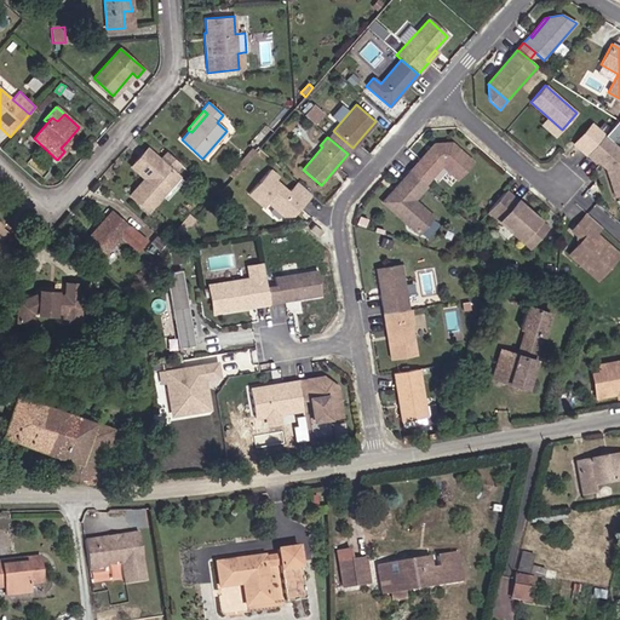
[(619,151),(603,137),(586,155),(593,162),(596,161),(604,168),(615,197),(619,195),(619,151)]
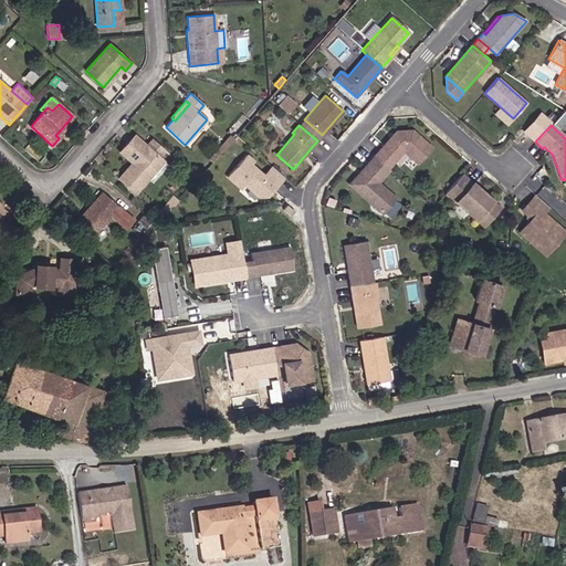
[(417,164),(431,147),(412,130),(396,132),(375,156),(388,168),(404,152),(417,164)]
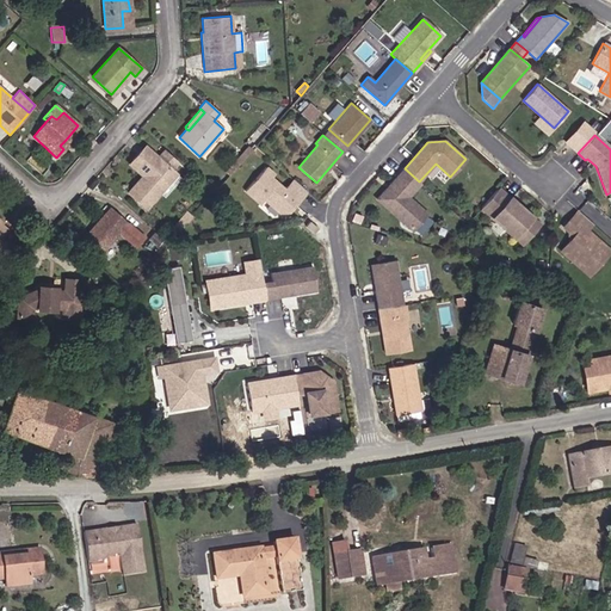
[(178,162),(164,149),(158,158),(144,146),(131,160),(146,172),(142,176),(128,192),(146,209),(159,193),(156,192),(174,172),(172,170),(178,162)]
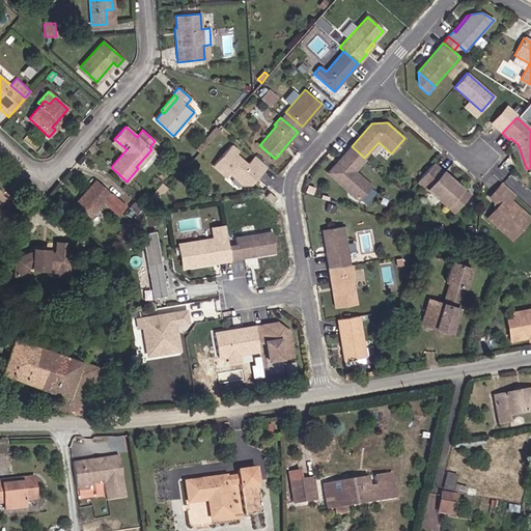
[(199,152),(219,130),(215,127),(196,148),(199,152)]
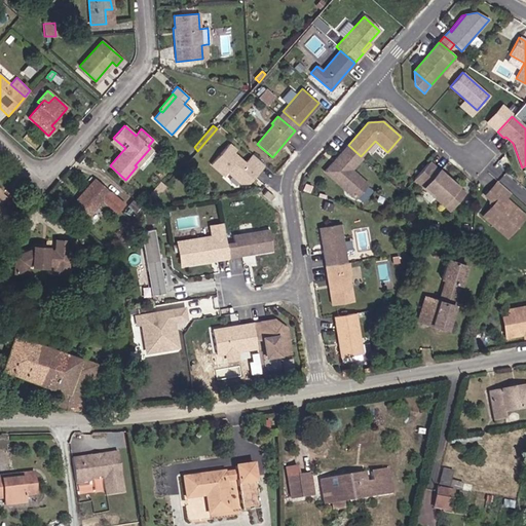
[(125,148),(113,138),(111,141),(122,151),(125,148)]
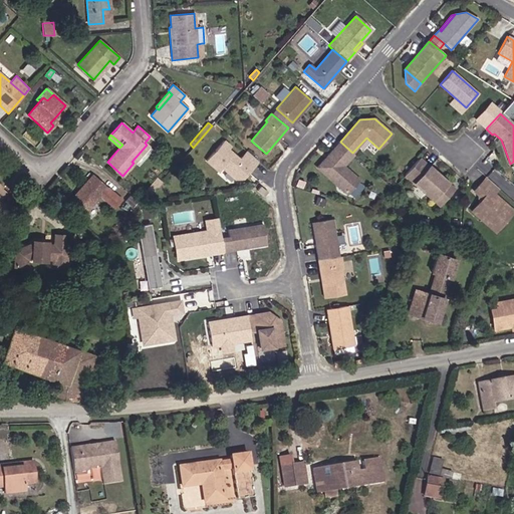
[(238,159),(227,149),(230,147),(223,141),(206,160),(219,171),(223,166),(226,168),(226,171),(234,179),(243,178),(253,167),(241,156),(238,159)]
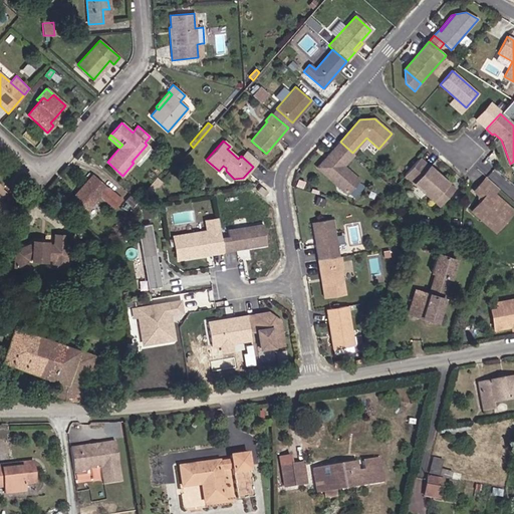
[(343,166),(353,155),(340,142),(334,149),(317,168),(347,194),(359,180),(343,166)]
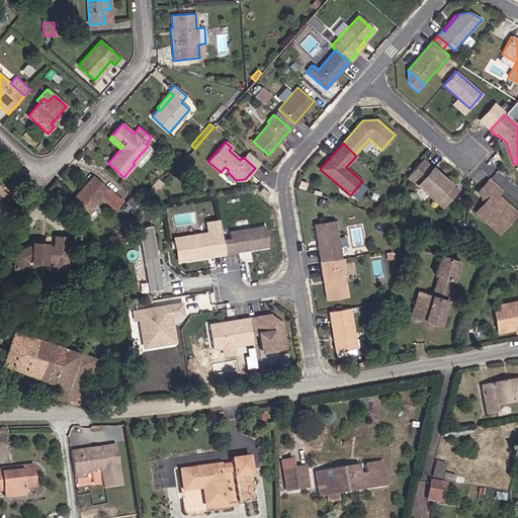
[(135,164),(149,148),(148,146),(133,163),(135,164)]
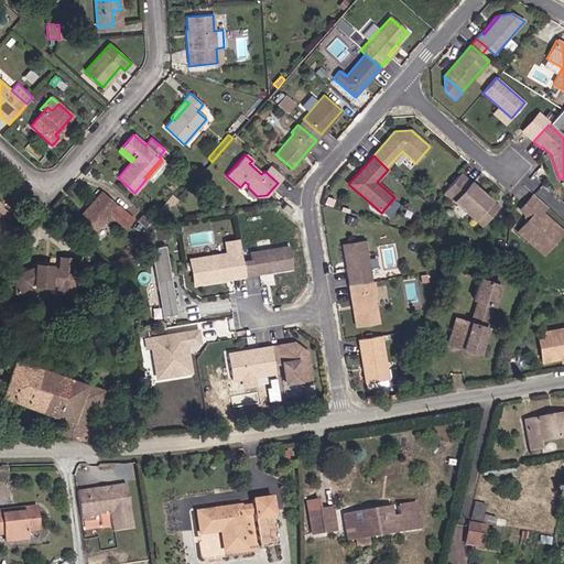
[(278,183),(283,176),(270,165),(264,171),(278,183)]
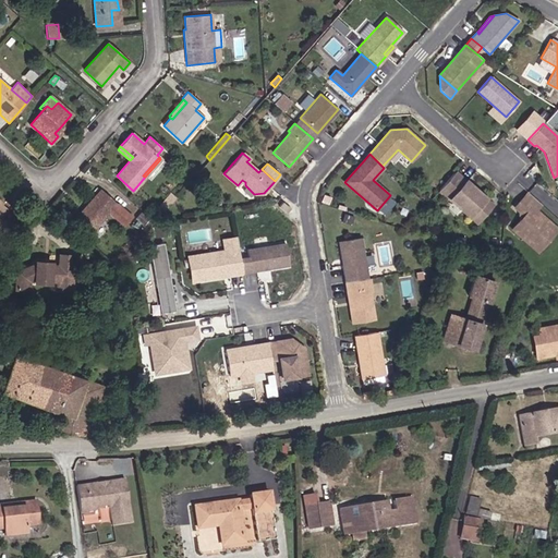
[(494,206),(455,172),(439,191),(477,223),(494,206)]
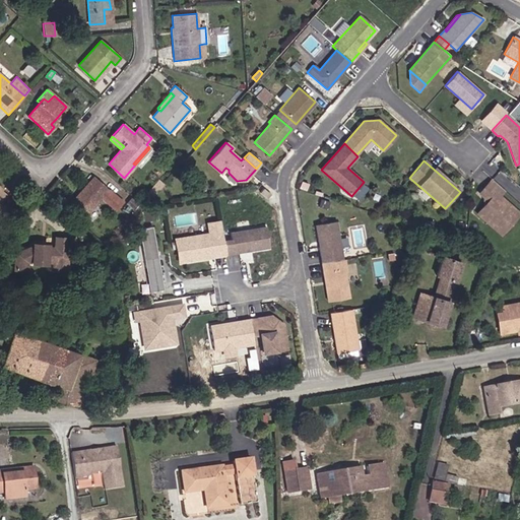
[(278,182),(271,176),(267,180),(274,186),(278,182)]
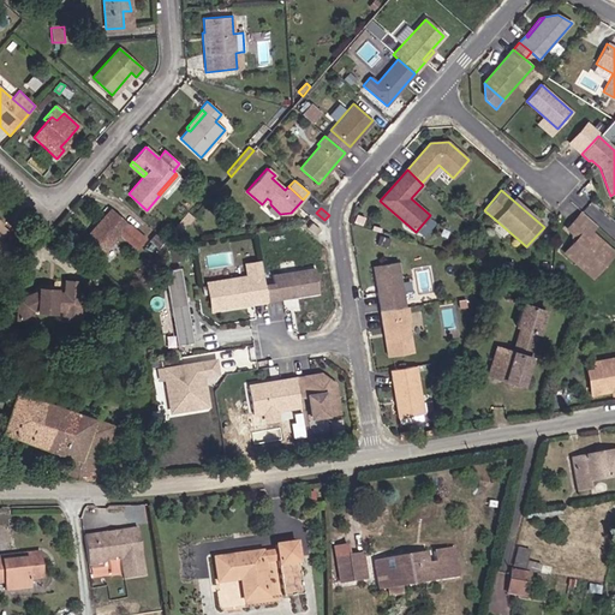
[(129,225),(111,209),(93,230),(95,232),(85,244),(100,257),(129,225)]
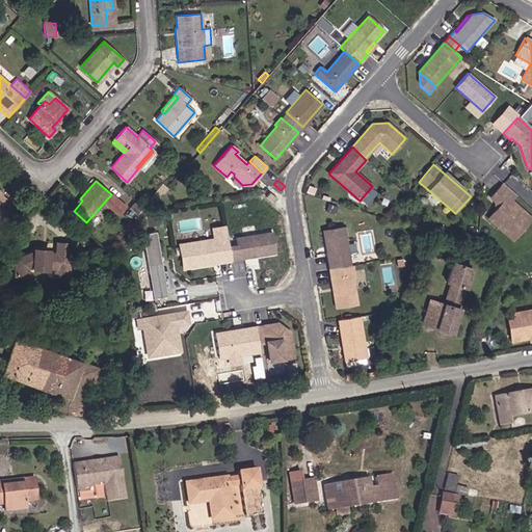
[(531,218),(510,201),(515,194),(503,183),(490,197),(499,205),(488,218),(499,227),(503,221),(517,234),(531,218)]
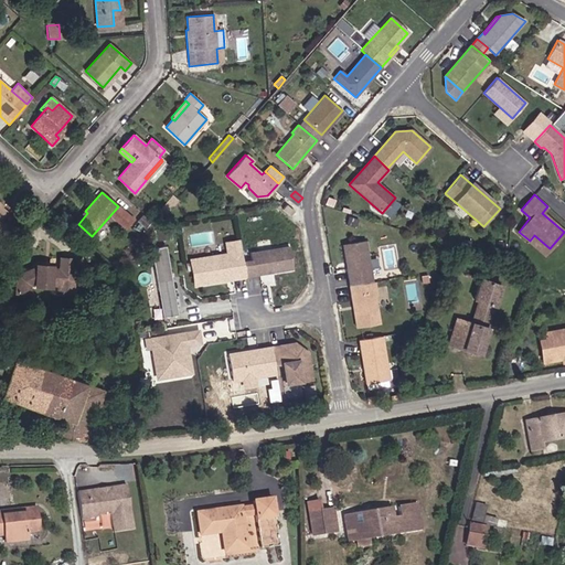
[(178,201),(172,195),(167,202),(172,208),(178,201)]
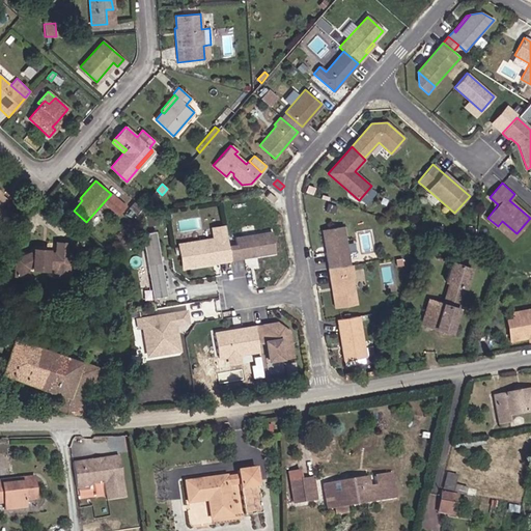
[(74,211),(82,200),(80,198),(71,208),(74,211)]
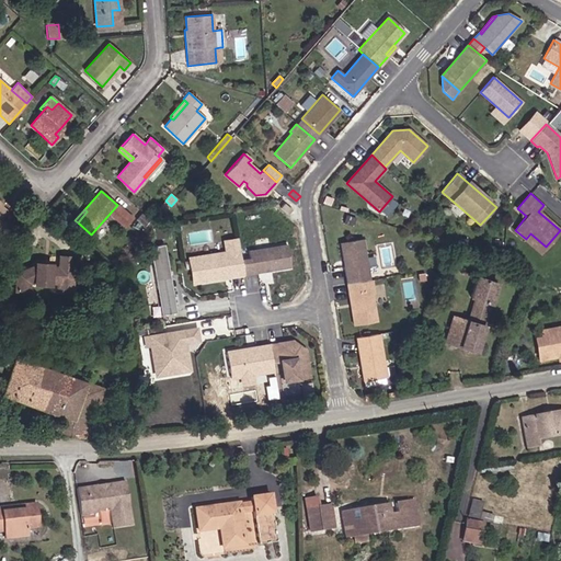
[(153,225),(141,214),(136,219),(148,230),(153,225)]
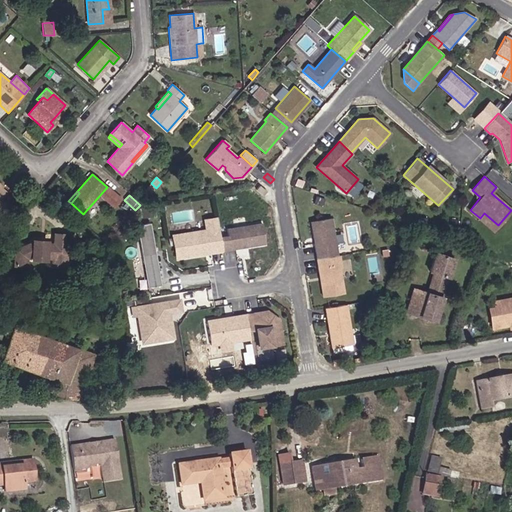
[(498,225),(484,213),(480,218),(494,230),(498,225)]
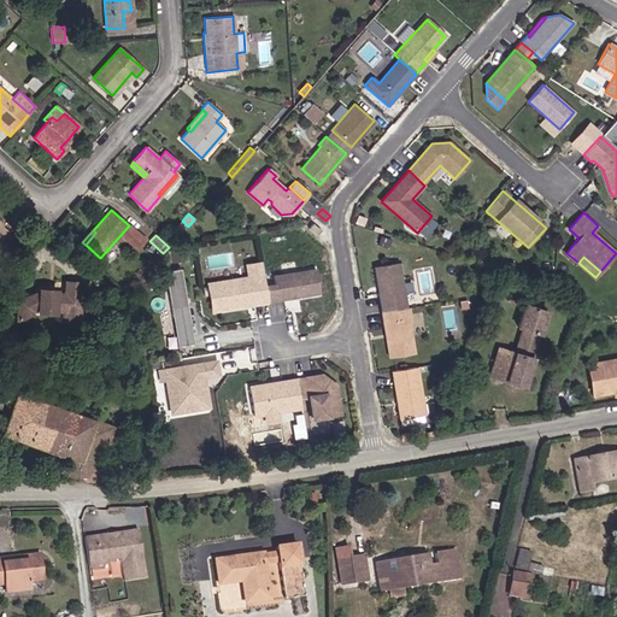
[(406,307),(399,263),(375,268),(377,287),(380,286),(380,289),(378,293),(382,312),(406,307)]
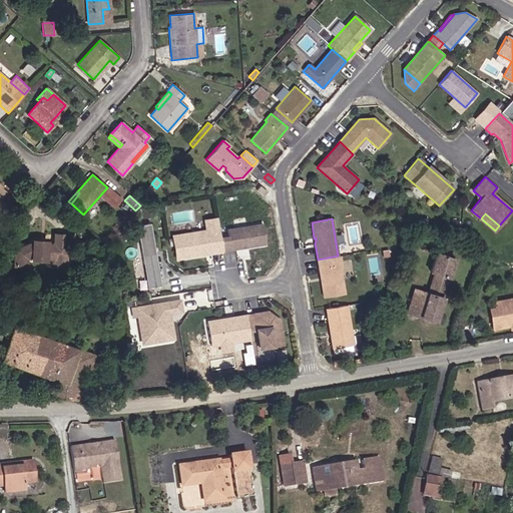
[(161,285),(151,223),(137,225),(147,288),(161,285)]
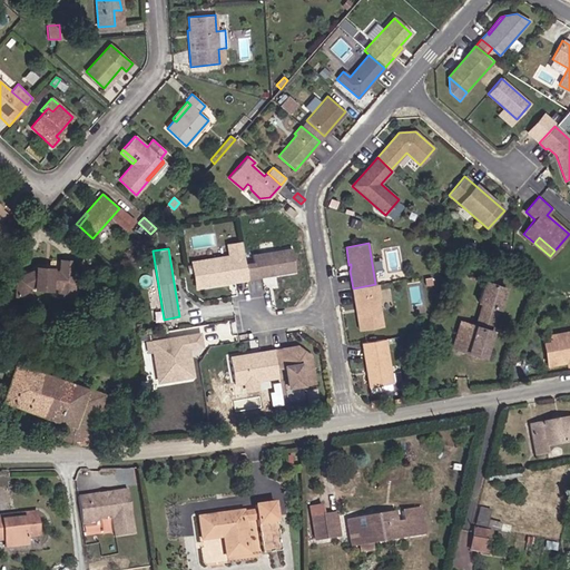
[(295,271),(291,248),(252,255),(253,263),(245,264),(247,278),(295,271)]
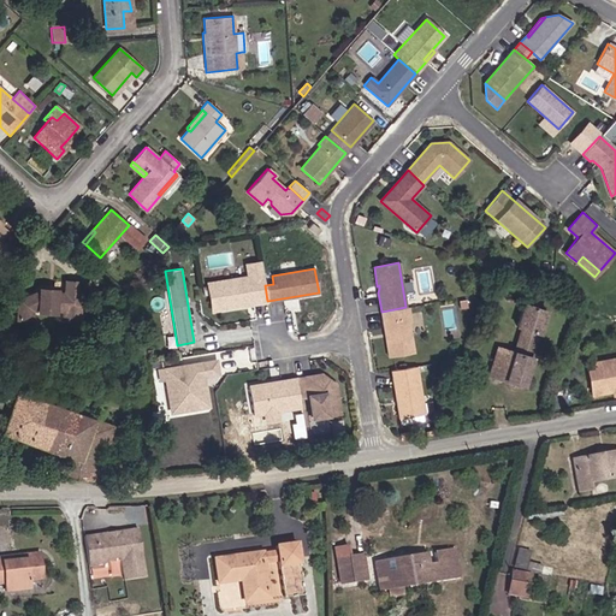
[(248,277),(253,303),(267,301),(265,285),(262,274),(248,277)]
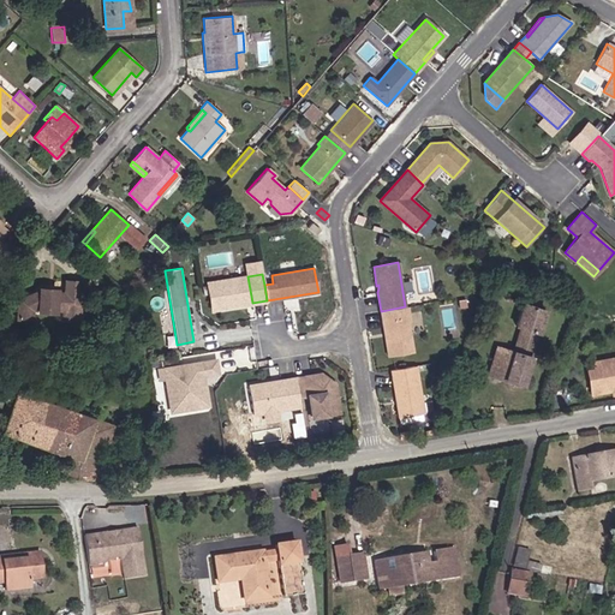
[(212,310),(252,303),(248,276),(207,282),(212,310)]
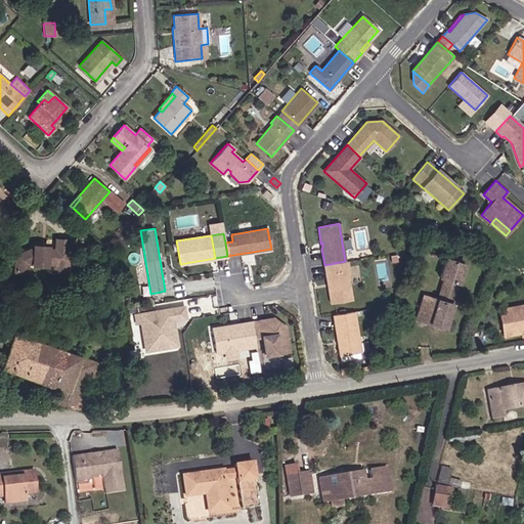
[(53,264),(54,257),(69,258),(70,241),(55,239),(54,250),(47,249),(47,247),(33,246),(33,248),(15,255),(14,272),(27,272),(27,265),(32,263),(32,265),(46,266),(46,264),(53,264)]
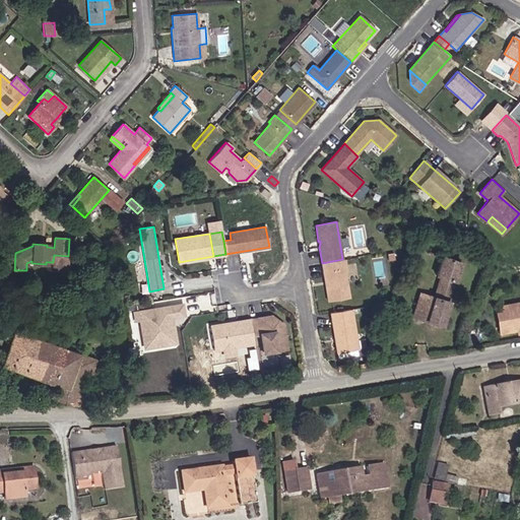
[(67,272),(68,256),(54,255),(53,262),(53,271),(67,272)]
